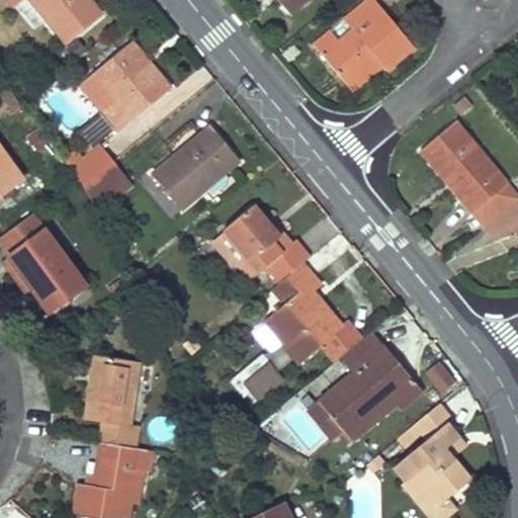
[(27,0),(22,0),(15,7),(32,27),(44,18),(27,0)]
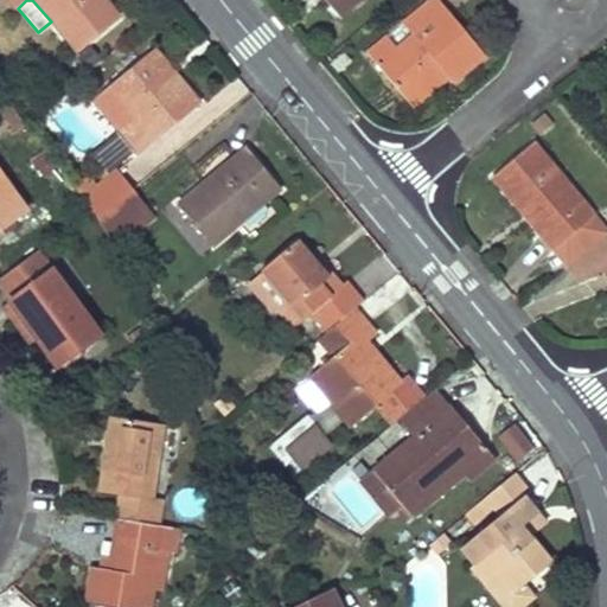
[(33,0),(76,51),(119,17),(106,1),(103,2),(100,0),(33,0)]
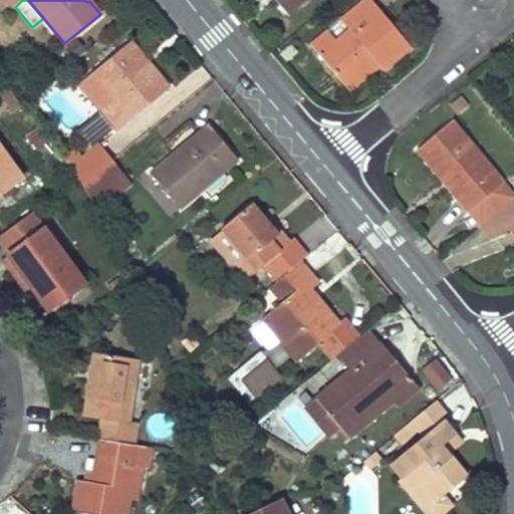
[(299,2),(297,0),(279,0),(288,11),(299,2)]
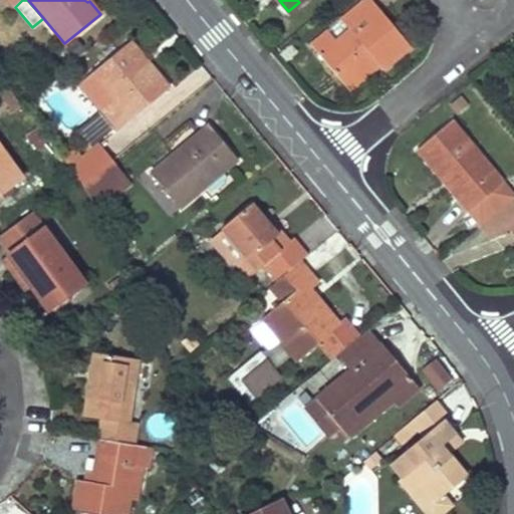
[(363,0),(340,20),(349,31),(319,55),(343,85),(373,60),(378,65),(381,70),(410,47),(370,0),(363,0)]
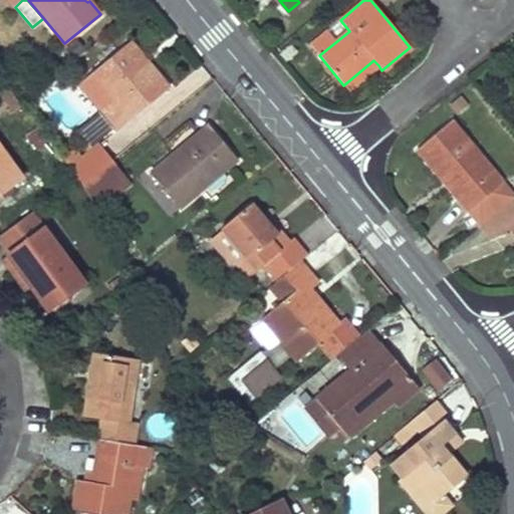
[(349,31),(340,20),(310,45),(319,55),(349,31)]
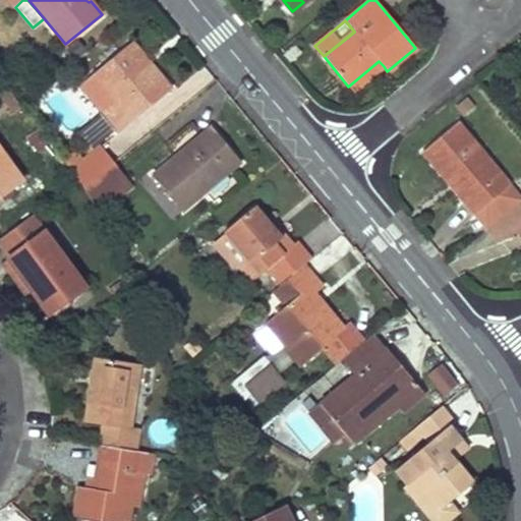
[(131,42),(124,48),(141,70),(150,64),(131,42)]
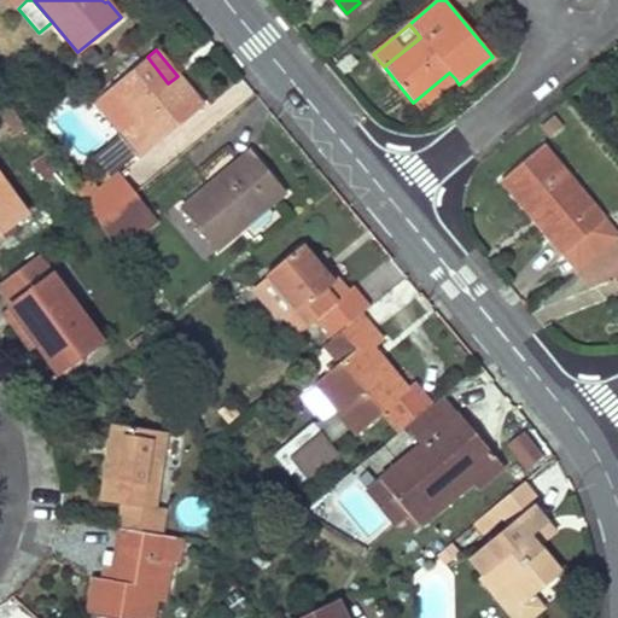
[(355,63),(349,56),(337,65),(344,74),(355,63)]
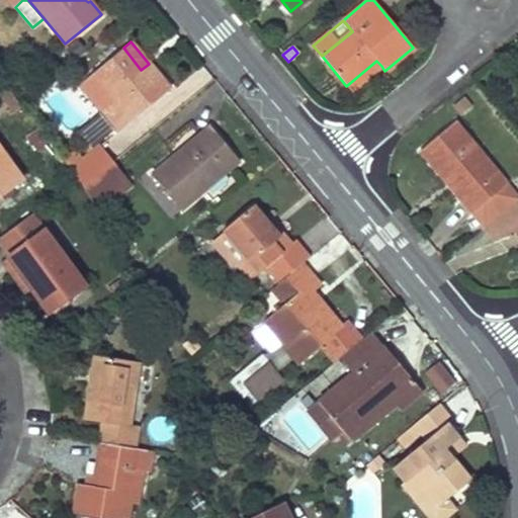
[(141,70),(123,48),(92,74),(114,101),(101,111),(117,132),(170,89),(149,64),(141,70)]
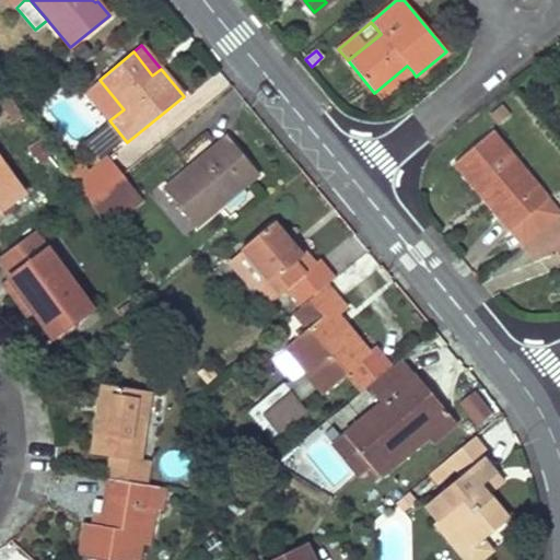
[(412,71),(407,66),(374,93),(380,98),(412,71)]
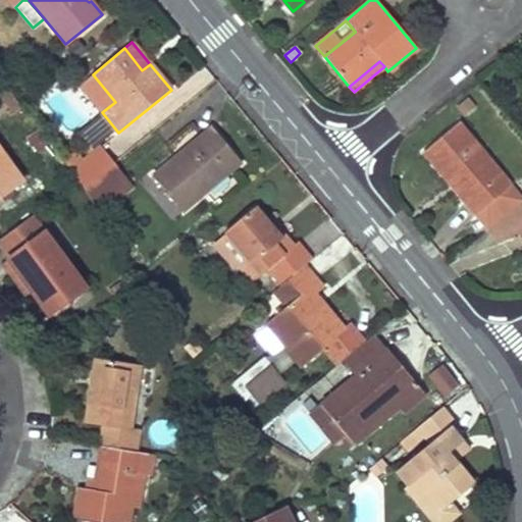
[(422,152),(449,184),(453,181),(467,199),(464,202),(463,203),(474,215),(490,202),(503,217),(518,205),(521,201),(521,198),(458,122),(422,152)]
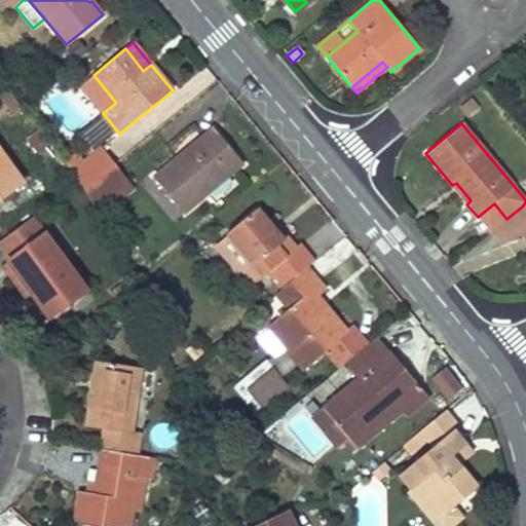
[(180,157),(178,156),(153,177),(184,213),(242,163),(213,127),(199,138),(201,140),(180,157)]
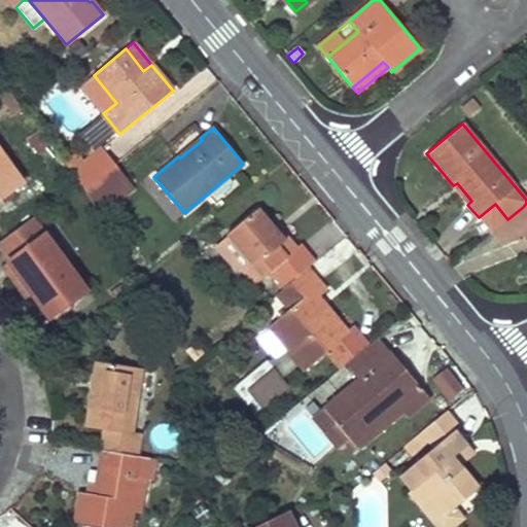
[(78,183),(83,189),(84,190),(115,165),(114,164),(101,147),(70,172),(78,183)]
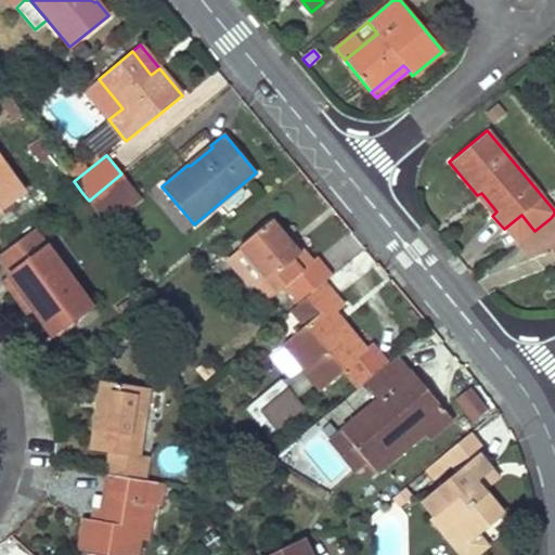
[(0,206),(21,192),(0,162),(0,206)]
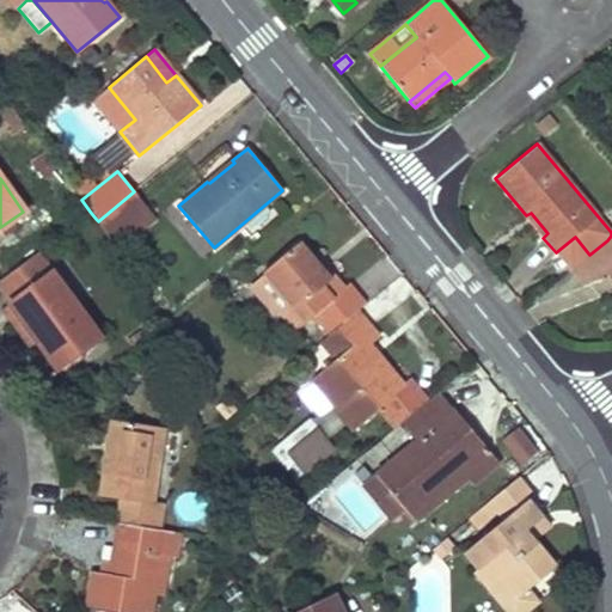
[(98,221),(110,243),(129,228),(135,236),(157,219),(150,210),(134,191),(98,221)]
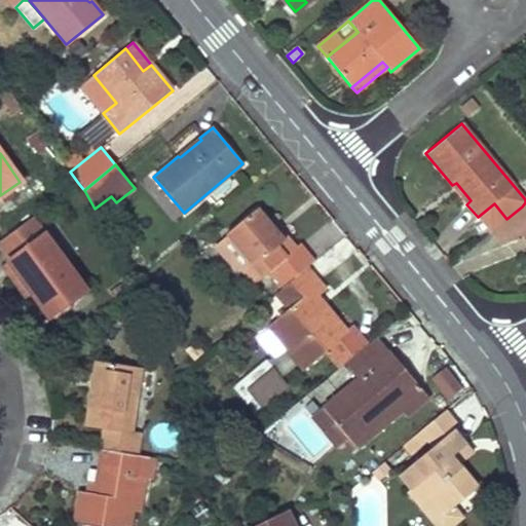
[(452,185),(452,186),(466,204),(467,203),(471,200),(456,183),(452,185)]
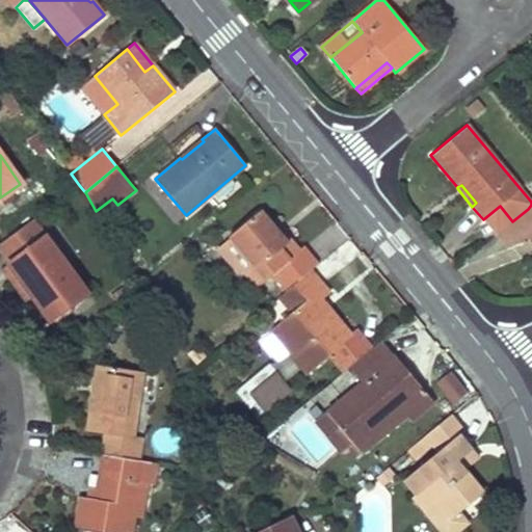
[(101,219),(117,205),(112,198),(96,211),(101,219)]
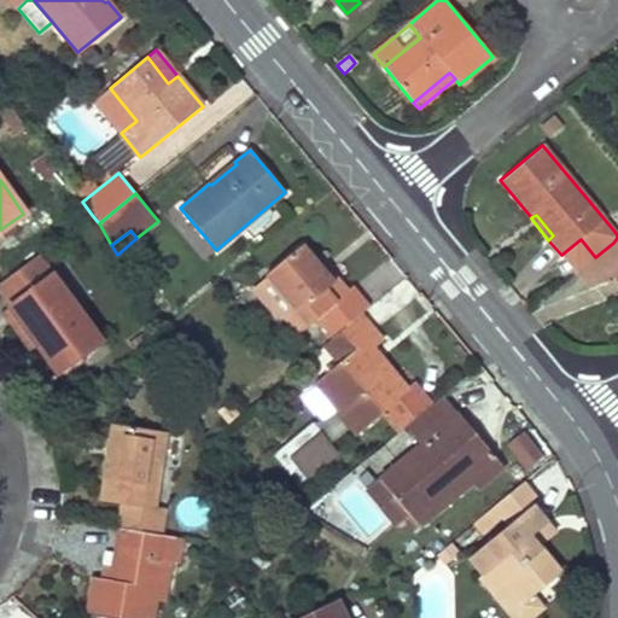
[(576,274),(595,257),(581,239),(561,255),(576,274)]
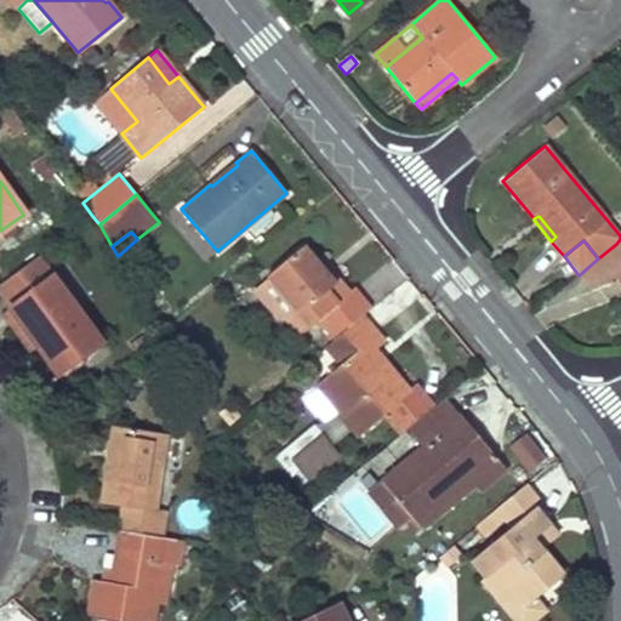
[(591,289),(614,278),(620,271),(620,249),(616,244),(598,258),(579,275),(591,289)]
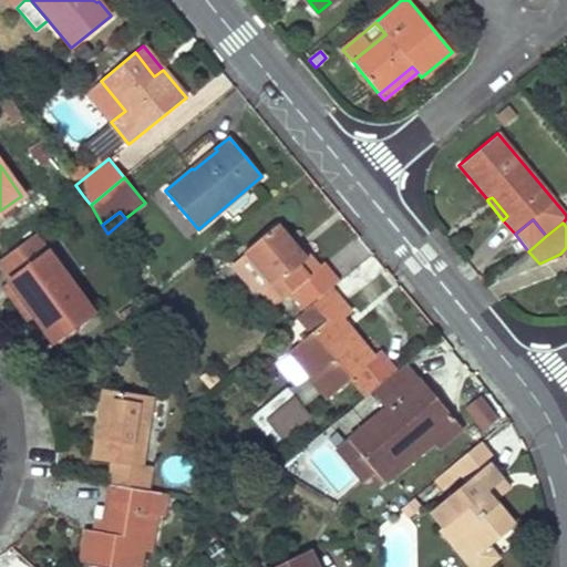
[(243,253),(245,255),(232,265),(254,291),(258,288),(270,303),(279,296),(282,299),(290,292),(305,310),(330,288),(339,281),(323,263),(319,267),(308,253),(303,256),(294,245),(277,224),(243,253)]
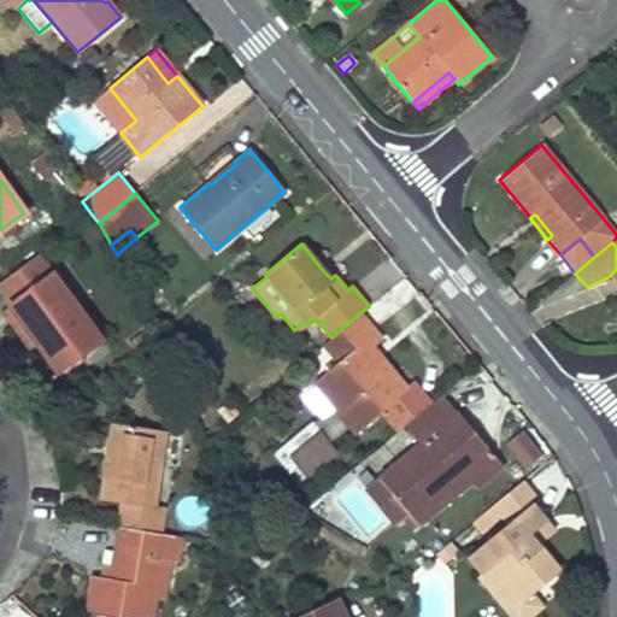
[(1,312),(11,327),(19,321),(36,345),(57,372),(100,341),(37,254),(0,282),(0,287),(12,304),(1,312)]
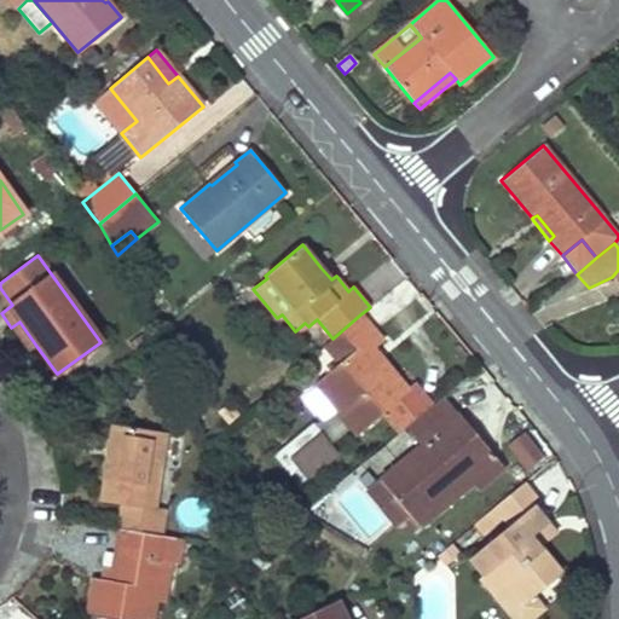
[(331,279),(336,276),(325,262),(320,267),(331,279)]
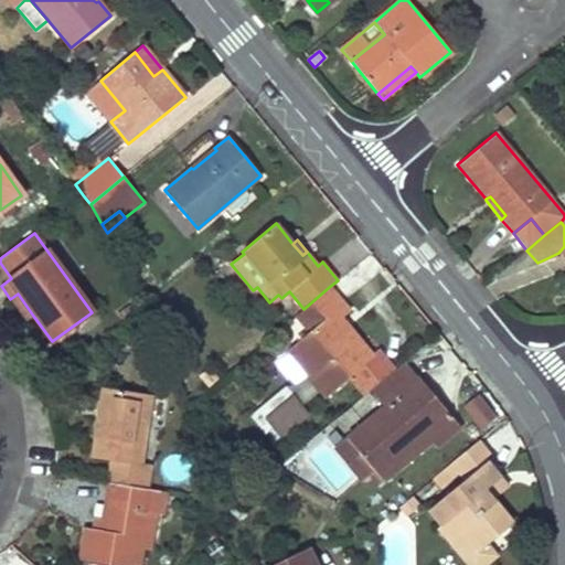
[(349,311),(329,287),(304,309),(297,315),(311,331),(287,350),(326,397),(350,377),(364,394),(394,370),(377,351),(372,355),(348,328),(338,336),(330,328),(341,319),(349,311)]
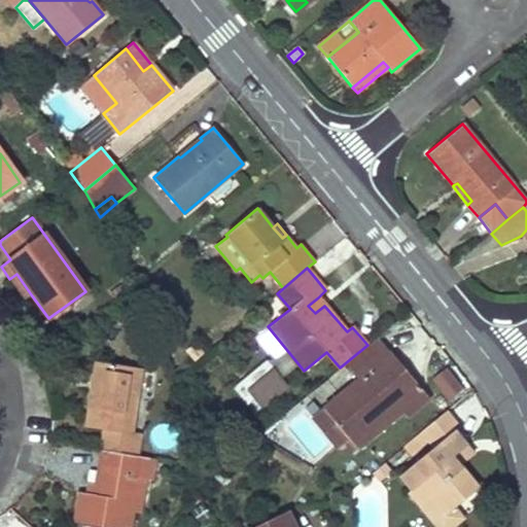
[(16,274),(9,279),(25,299),(31,294),(16,274)]
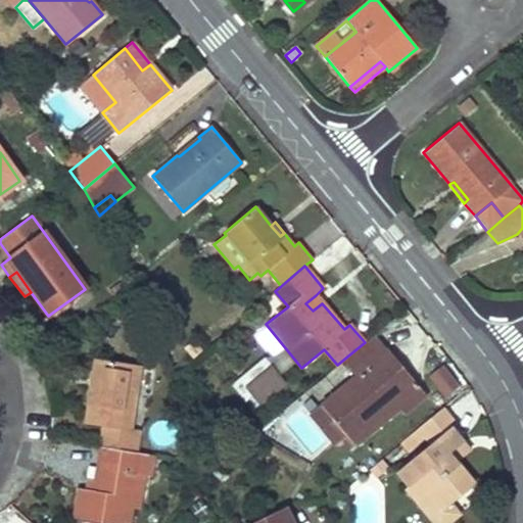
[(313,311),(322,303),(316,295),(305,303),(313,311)]
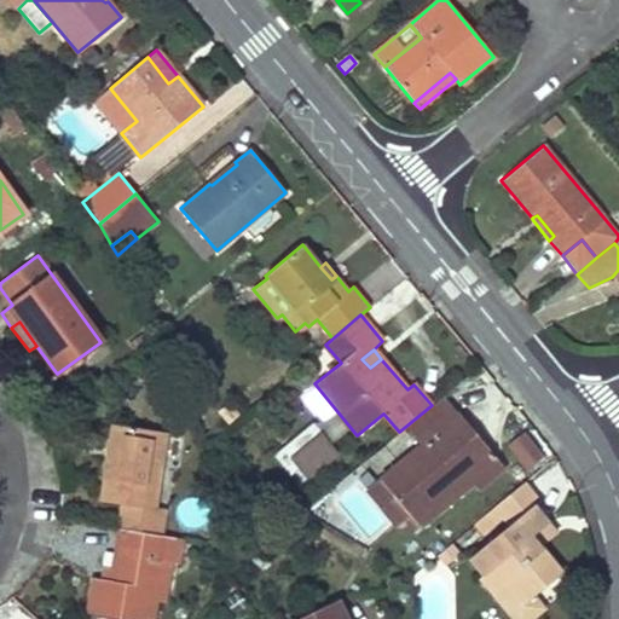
[(498,461),(460,415),(457,416),(441,398),(405,428),(421,446),(380,480),(408,514),(418,527),(472,482),(498,461)]
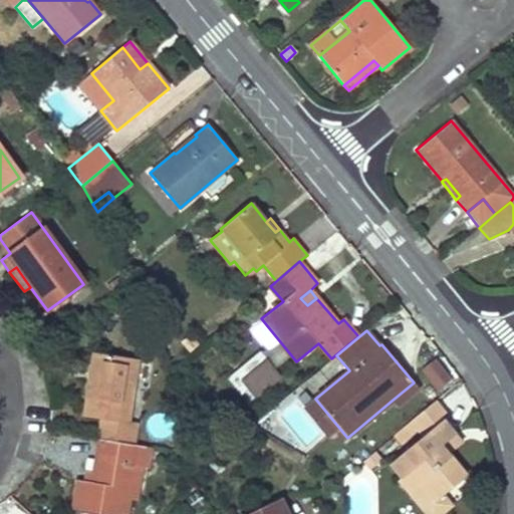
[(94,383),(99,353),(94,352),(89,382),(94,383)]
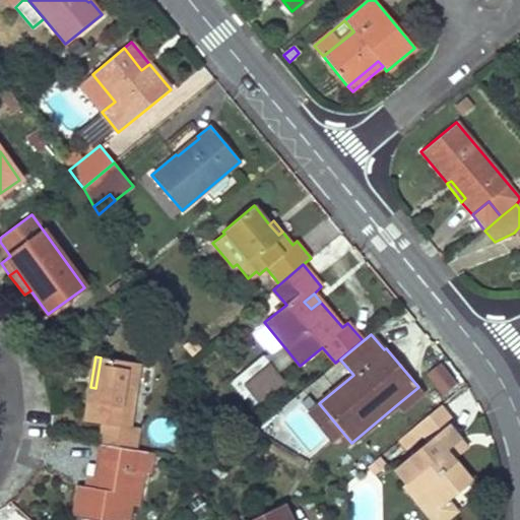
[(263,356),(245,372),(251,380),(269,365),(263,356)]
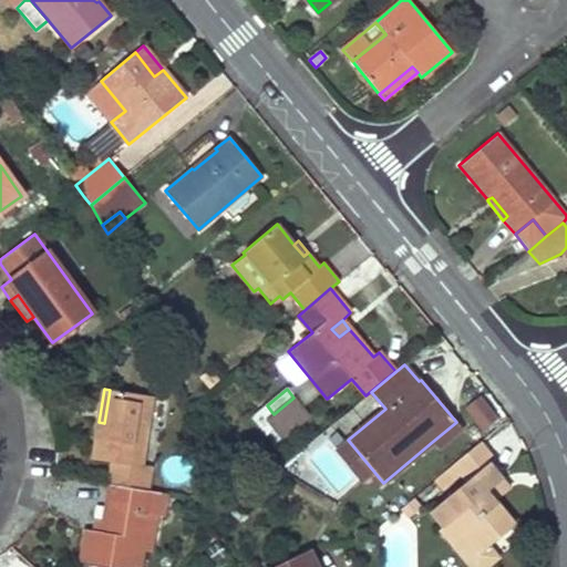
[(109,484),(146,491),(150,466),(141,465),(151,397),(110,390),(104,423),(99,422),(93,460),(112,462),(109,484)]
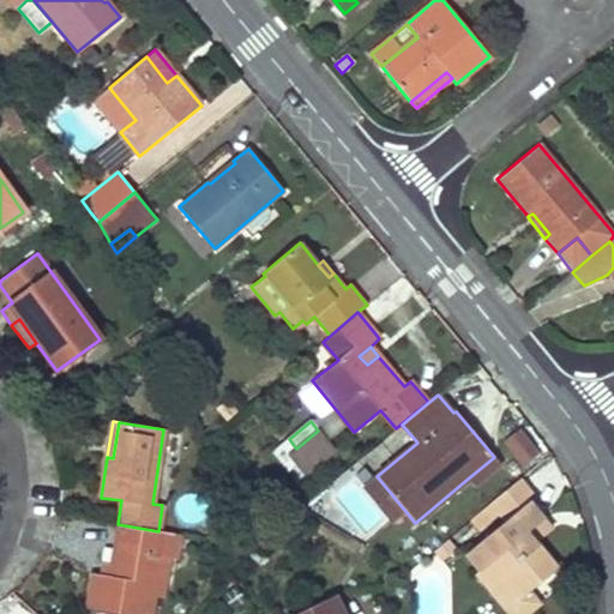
[(519,464),(540,450),(522,425),(501,439),(519,464)]
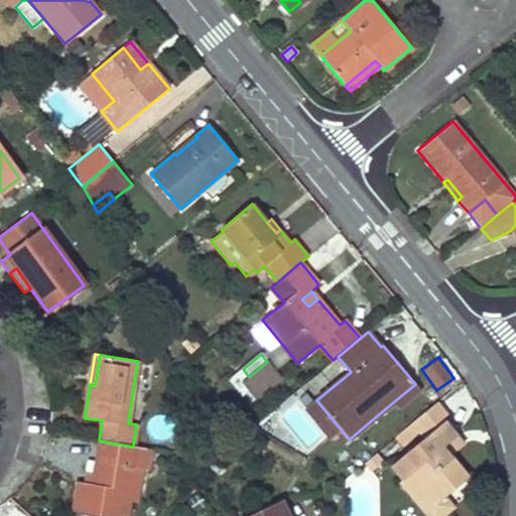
[(256,397),(280,378),(267,362),(249,377),(243,369),(231,379),(242,394),(249,388),(256,397)]
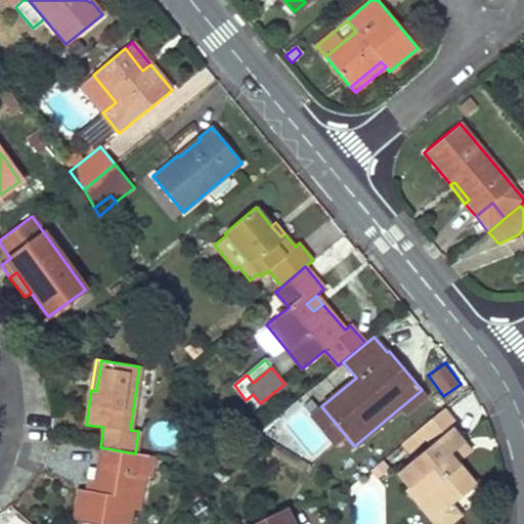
[(428,397),(422,390),(399,408),(405,417),(428,397)]
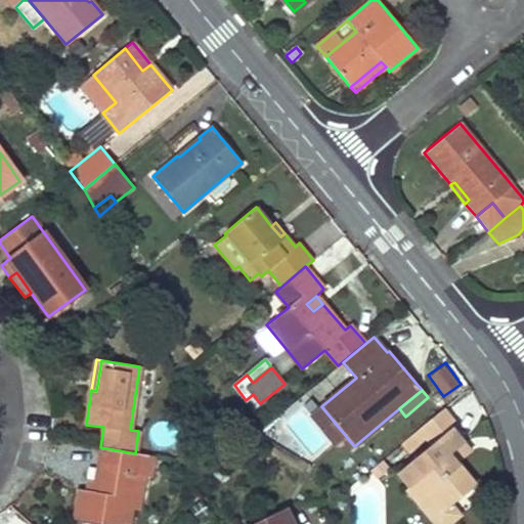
[(334,444),(345,435),(321,406),(310,416),(334,444)]
